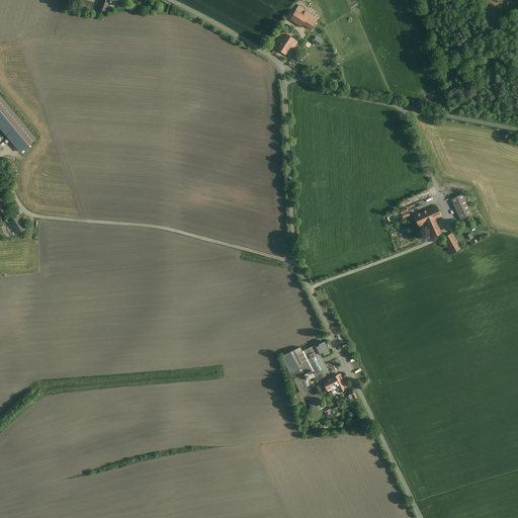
[(93,2),(85,0),(79,0),(78,6),(90,10),(93,2)]
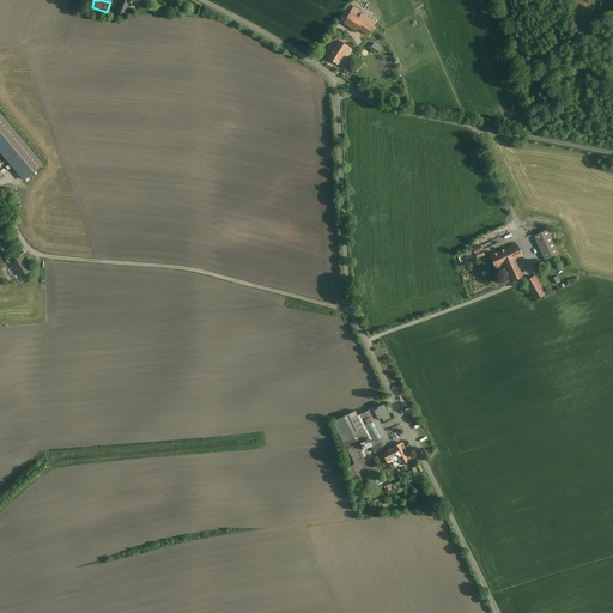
[(137,0),(120,0),(116,12),(123,14),(127,2),(135,5),(137,0)]
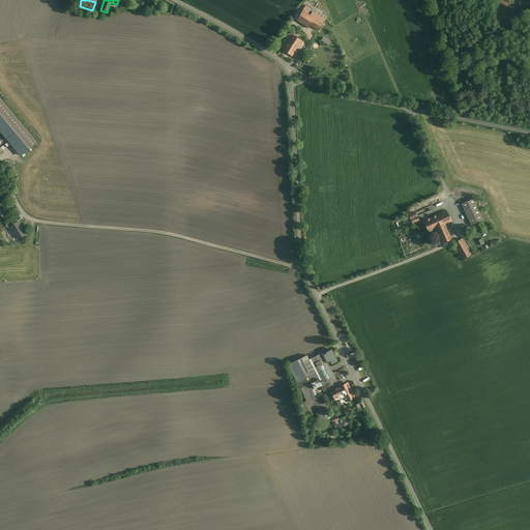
[(310,16),(302,10),(296,20),(308,27),(310,25),(318,30),(322,24),(317,21),(310,16)]
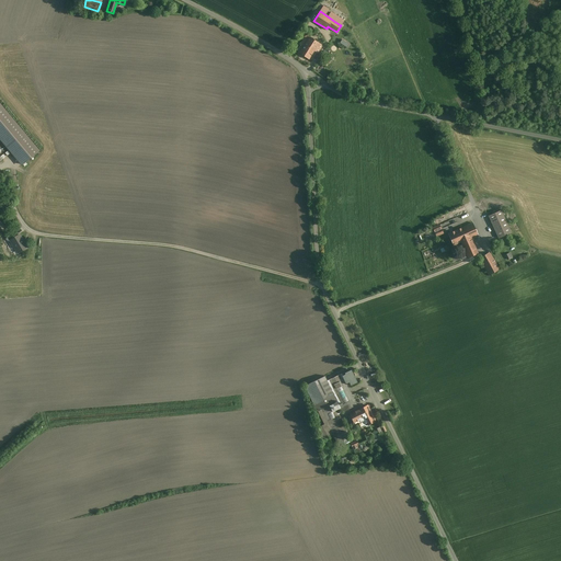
[(305,45),(310,37),(306,35),(301,43),(305,45)]
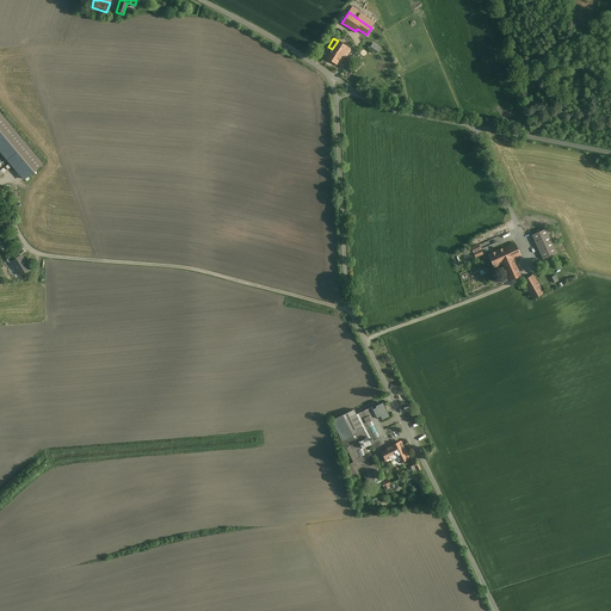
[(351,49),(338,41),(332,49),(326,57),(337,65),(343,55),(345,57),(351,49)]
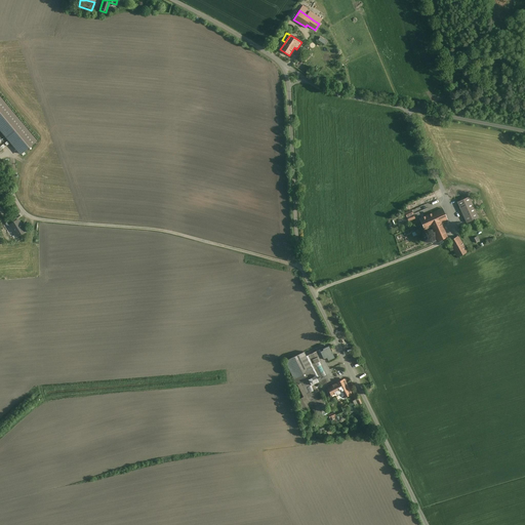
[(322,36),(320,40),(327,44),(329,40),(322,36)]
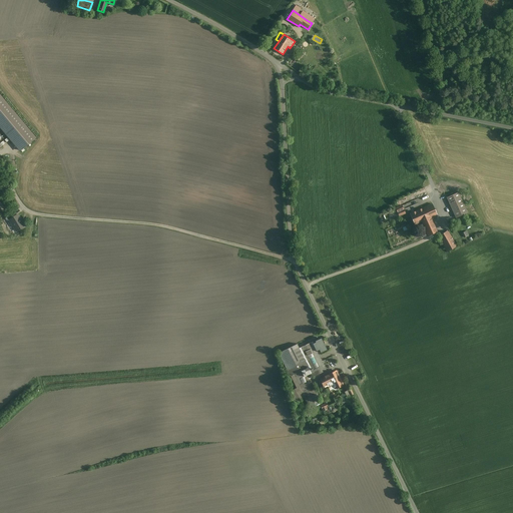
[(38,138),(0,90),(0,125),(21,152),(38,138)]
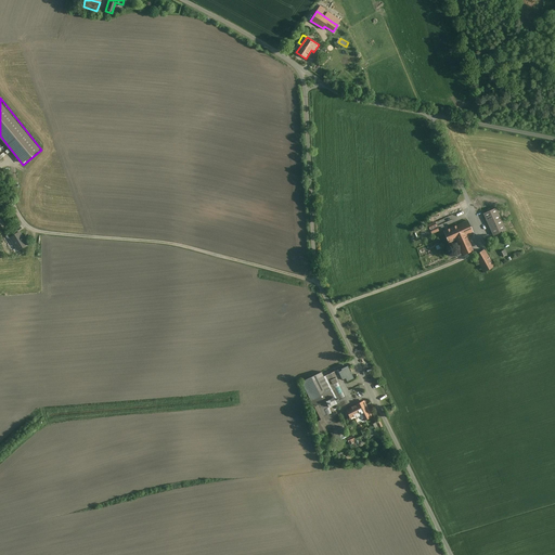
[(481,208),(477,199),(473,202),(476,210),(481,208)]
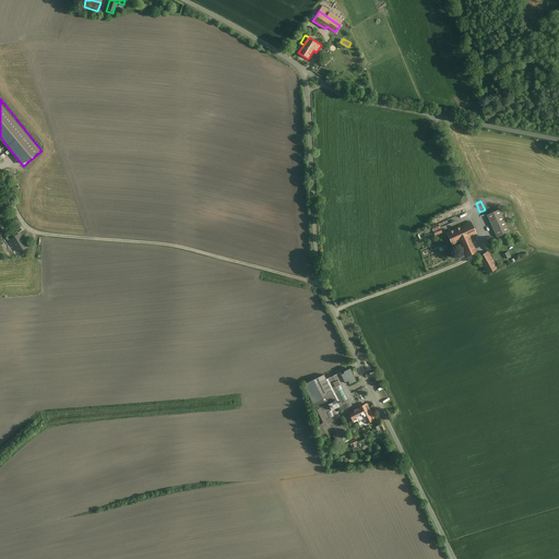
[(508,233),(499,211),(487,215),(497,237),(508,233)]
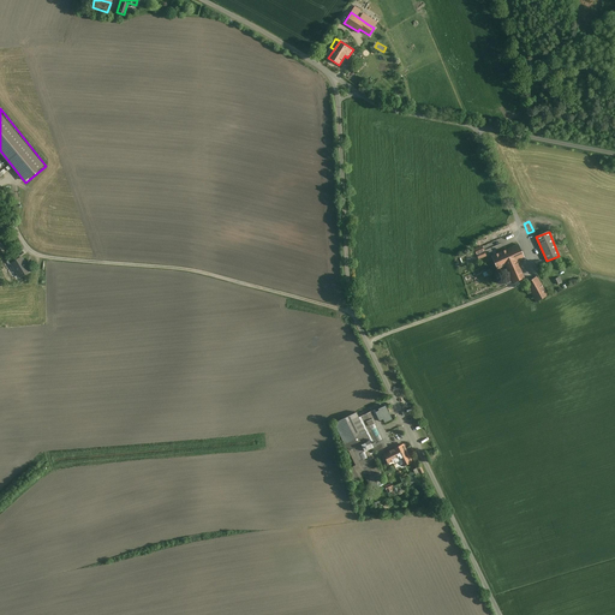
[(489,255),(485,244),(475,248),(479,258),(489,255)]
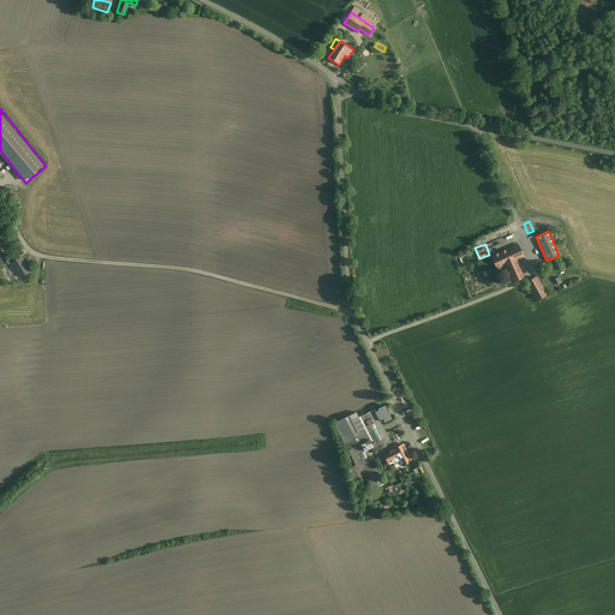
[(519,244),(493,256),(499,269),(502,268),(506,267),(509,275),(505,278),(508,284),(525,276),(519,263),(526,260),(519,244)]
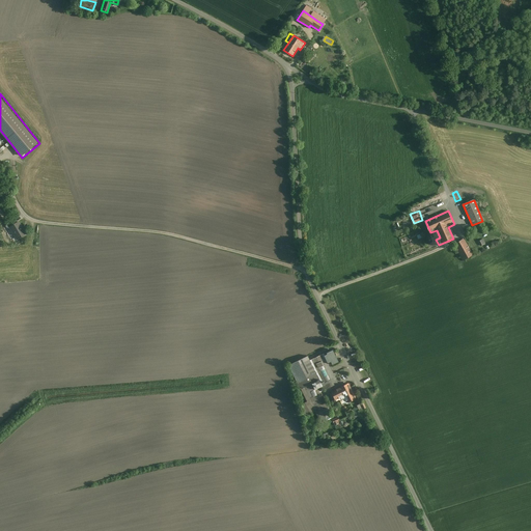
[(26,234),(19,222),(17,223),(15,219),(6,224),(8,228),(10,227),(18,240),(26,234)]
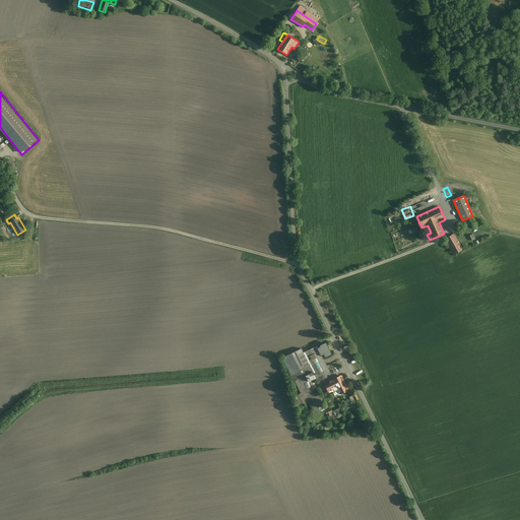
[(392,233),(395,240),(402,237),(399,230),(392,233)]
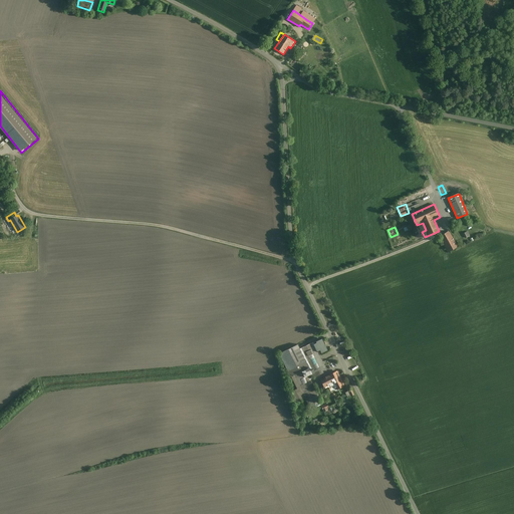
[(450,231),(439,237),(448,253),(459,247),(450,231)]
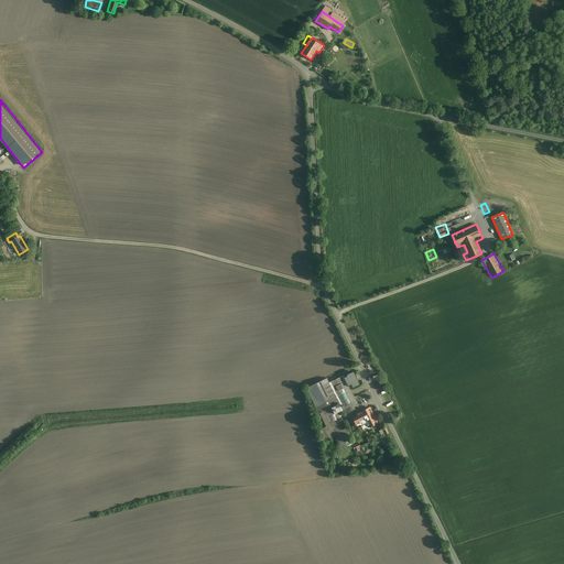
[(355,380),(350,372),(332,381),(329,377),(308,388),(318,409),(322,407),(332,424),(322,430),(325,437),(338,431),(345,444),(355,440),(343,416),(362,408),(350,382),(355,380)]
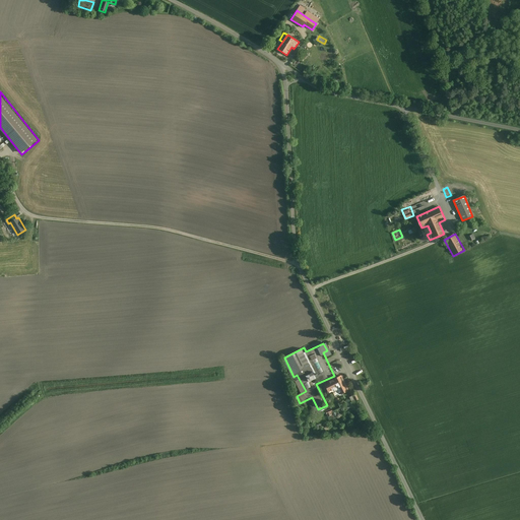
[(342,375),(339,376),(323,384),(328,394),(331,392),(334,397),(349,391),(342,375)]
